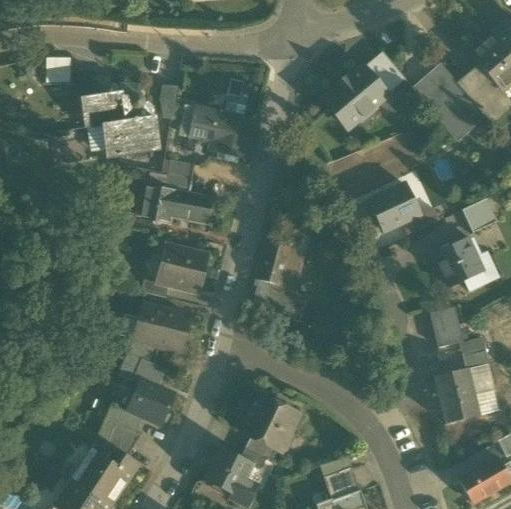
[(99,0),(100,8),(120,6),(119,0),(99,0)]
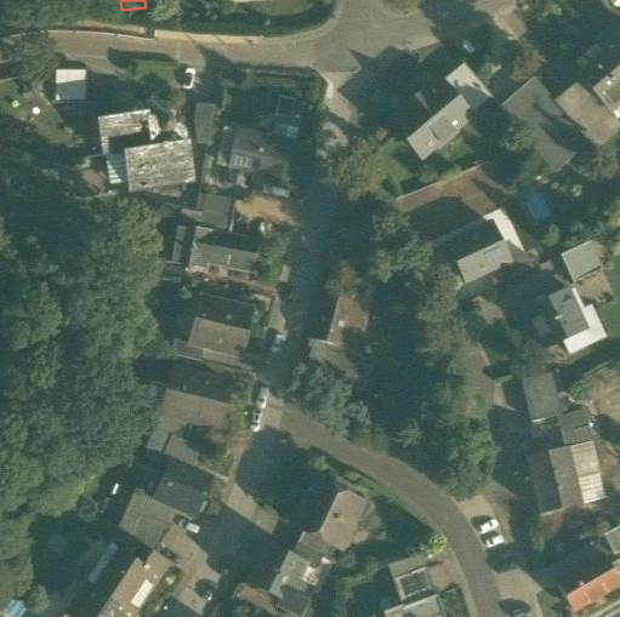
[(619,20),(597,39),(598,41),(599,41),(619,67),(619,20)]
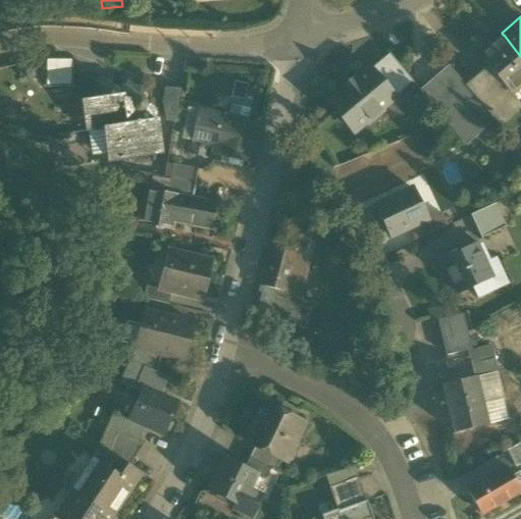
[(479,54),(491,68),(512,93),(512,92),(520,85),(520,56),(504,35),(503,35),(479,54)]
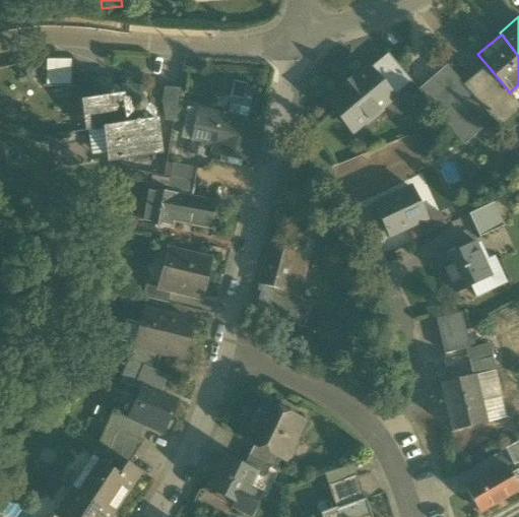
[(370,67),(393,95),(412,79),(389,52),(370,67)]
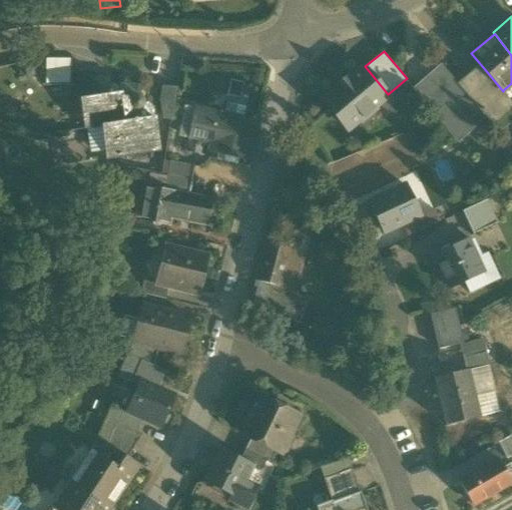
[(46,56),(50,84),(71,84),(71,56),(46,56)]
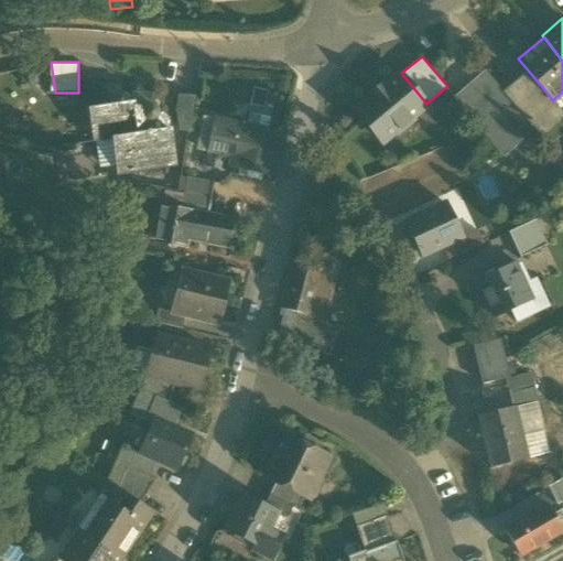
[(499,99),(506,94),(485,69),(454,95),(464,106),(488,85),(499,99)]
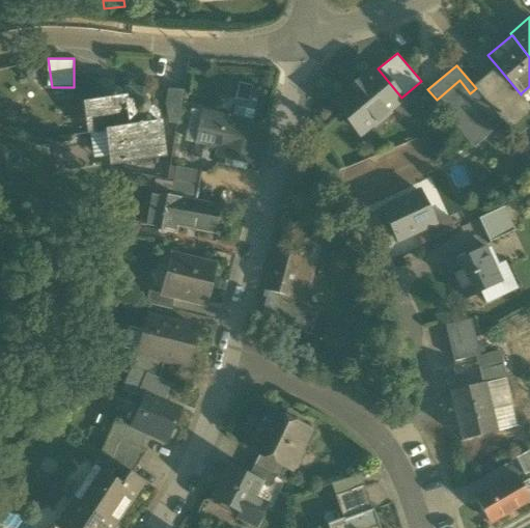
[(336,104),(361,132),(374,120),(377,121),(389,111),(388,109),(401,98),(378,68),(364,80),(361,77),(347,88),(351,91),(336,104)]
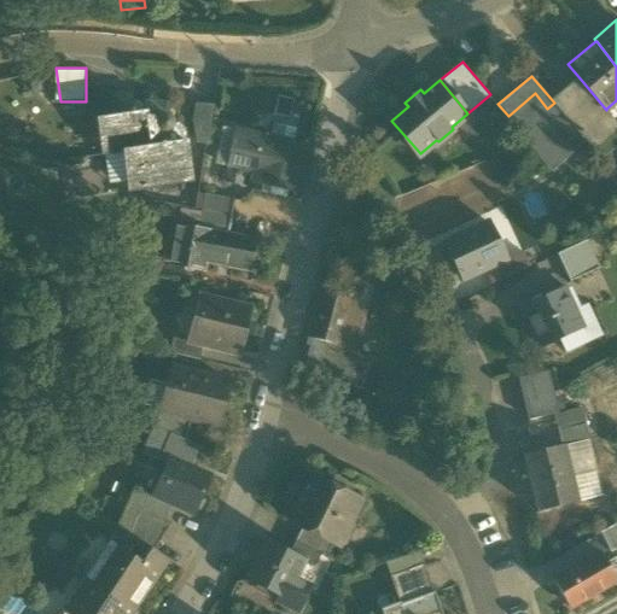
[(615,118),(606,109),(606,110),(582,81),(554,103),(576,129),(586,140),(587,141),(615,118)]
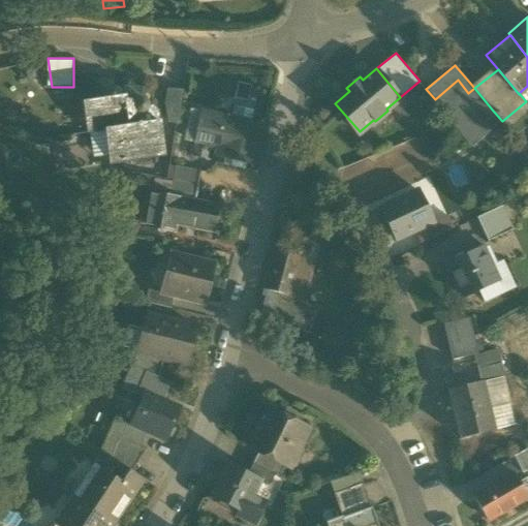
[(453,120),(465,135),(488,116),(468,93),(458,80),(435,99),(453,120)]
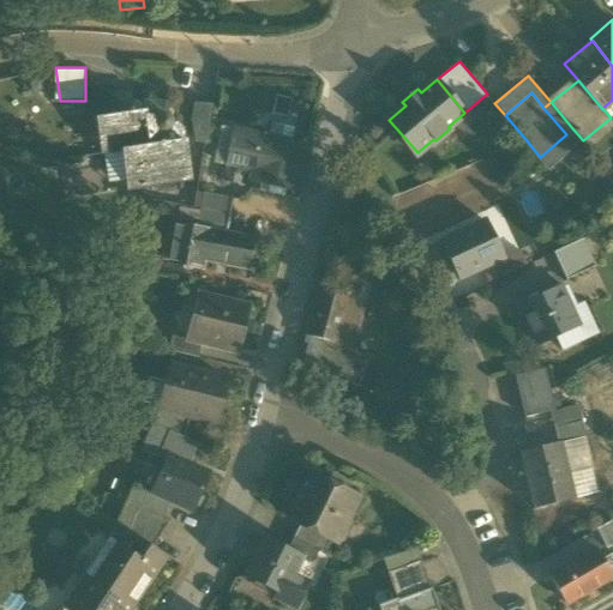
[(106,151),(126,149),(150,145),(145,110),(138,112),(139,106),(136,102),(132,101),(127,102),(126,100),(118,100),(97,98),(106,151)]
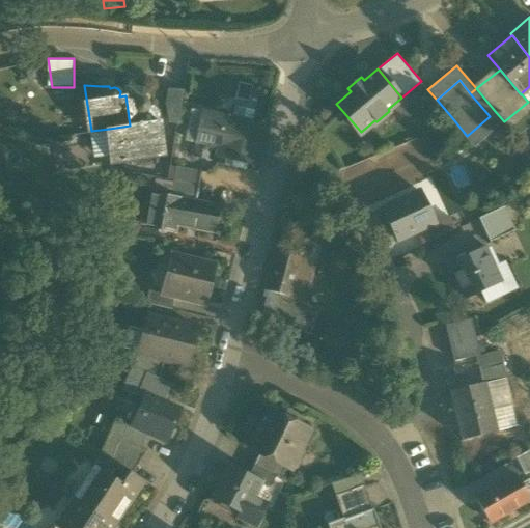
[(169,121),(178,122),(185,88),(168,87),(166,101),(169,120),(169,121)]
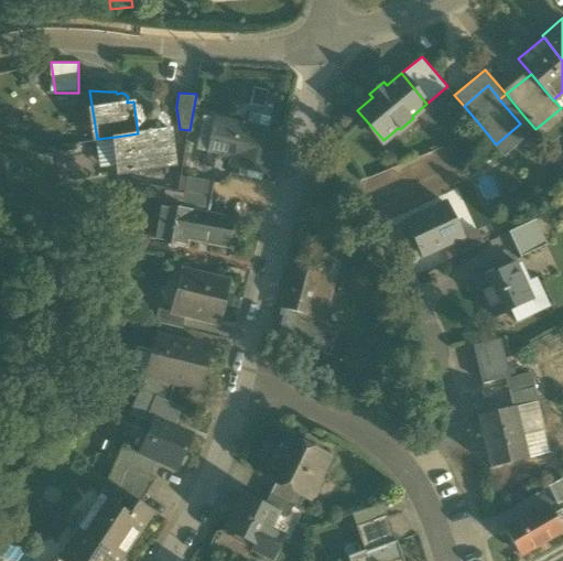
[(132,96),(133,101),(138,133),(116,137),(120,164),(133,162),(134,168),(170,162),(172,152),(166,118),(161,114),(159,115),(159,111),(158,108),(155,106),(152,105),(151,101),(145,97),(142,97),(141,94),(132,96)]
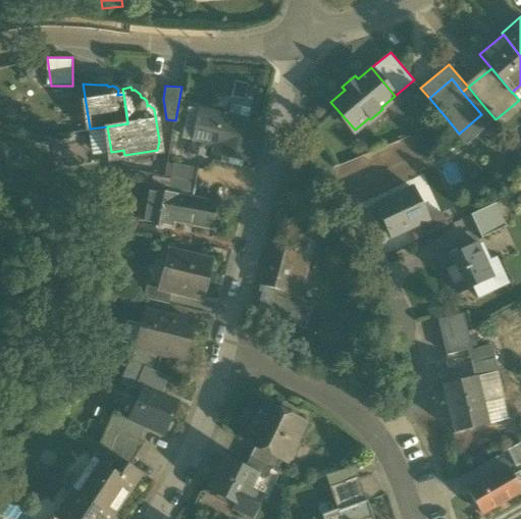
[(486,109),(468,87),(462,92),(481,114),(486,109)]
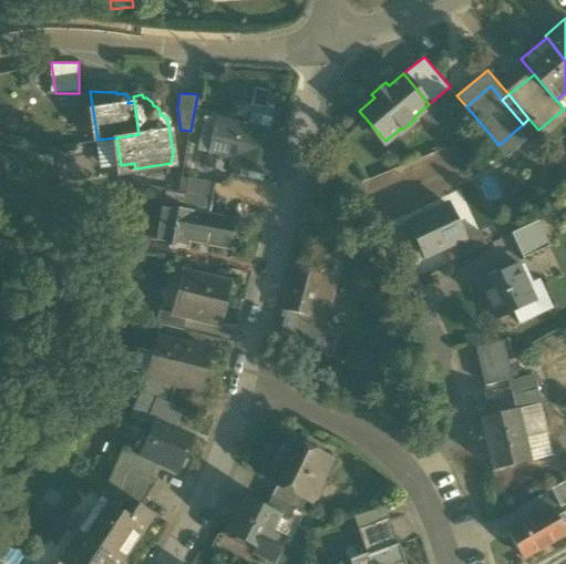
[(232,99),(228,115),(246,119),(249,102),(232,99)]
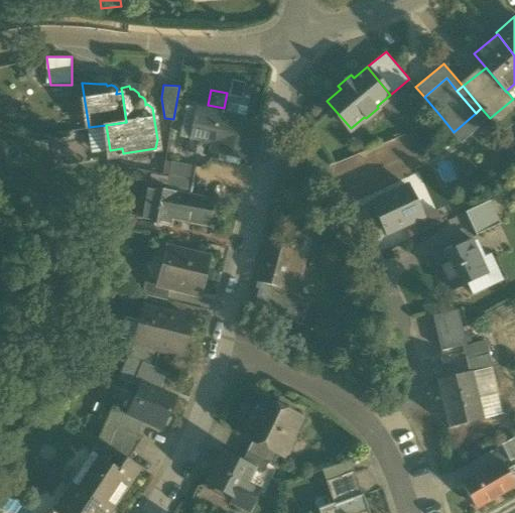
[(228,101),(226,113),(245,117),(248,106),(228,101)]
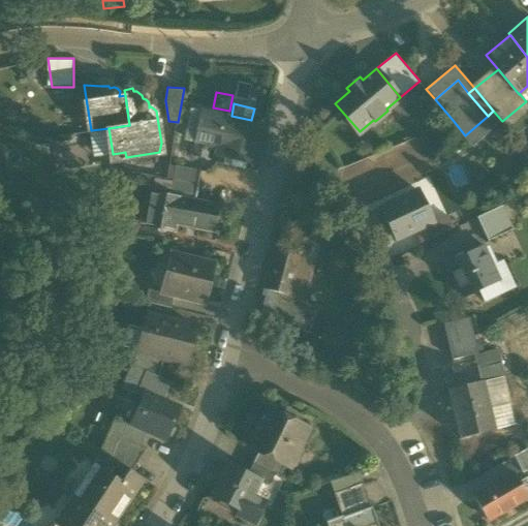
[(183,141),(193,143),(202,109),(191,106),(183,141)]
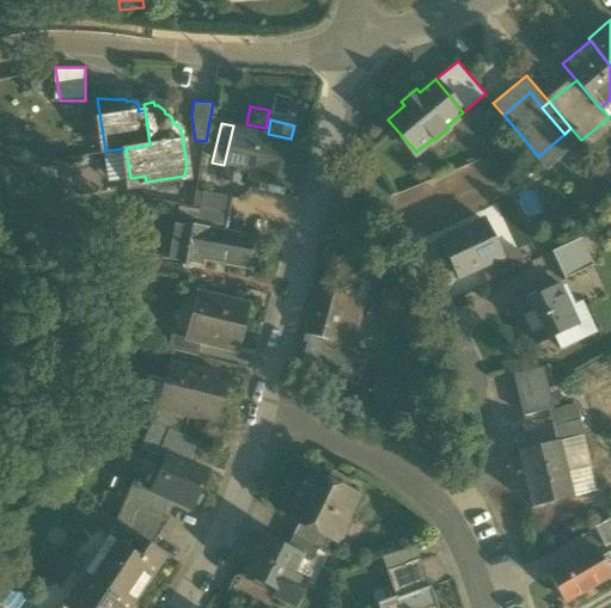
[(283,194),(297,196),(298,189),(299,189),(310,143),(291,139),(268,134),(233,126),(224,165),(252,171),(250,178),(252,178),(250,186),(267,190),(269,183),(286,186),(283,194)]
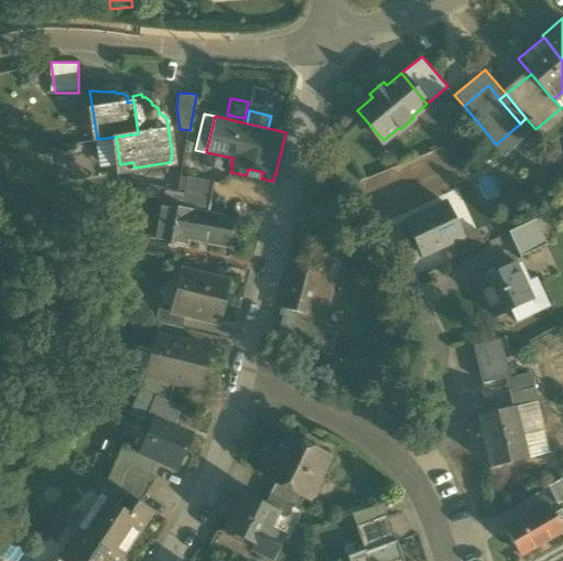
[(504,154),(534,128),(526,118),(520,123),(496,144),(504,154)]
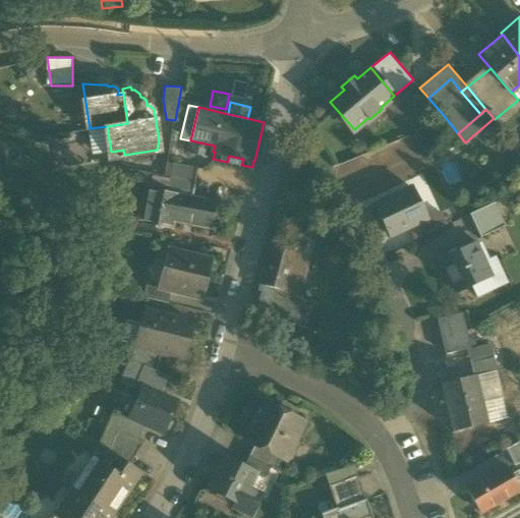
[(107,126),(90,128),(89,128),(92,155),(111,152),(107,126)]
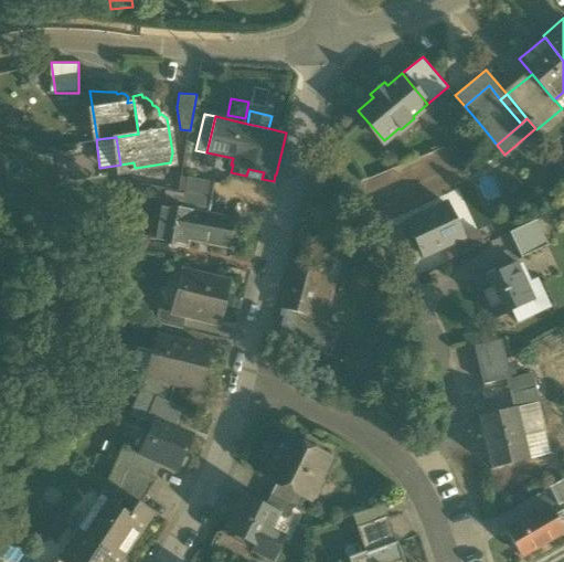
[(185,191),(187,191),(213,195),(215,181),(189,176),(185,191)]
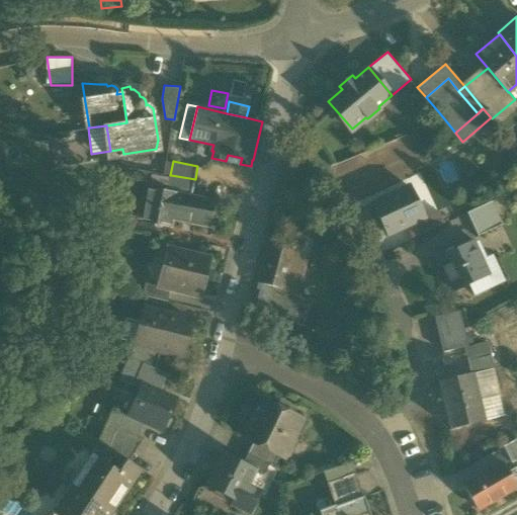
[(192,195),(195,179),(171,175),(168,190),(192,195)]
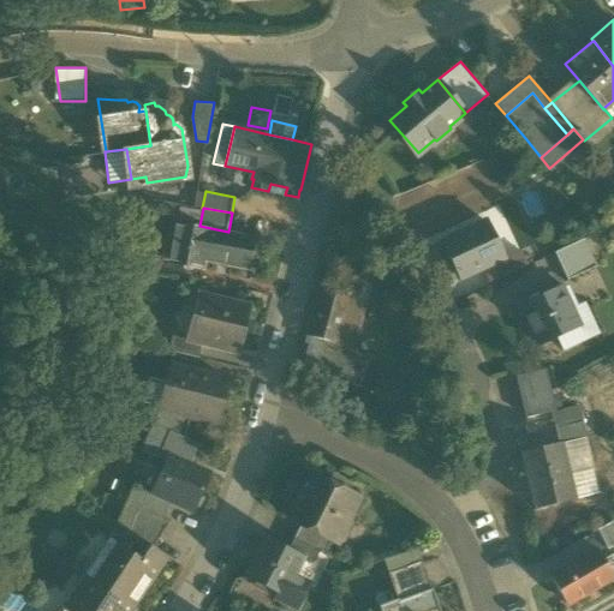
[(460,276),(483,265),(505,256),(488,220),(445,240),(460,276)]
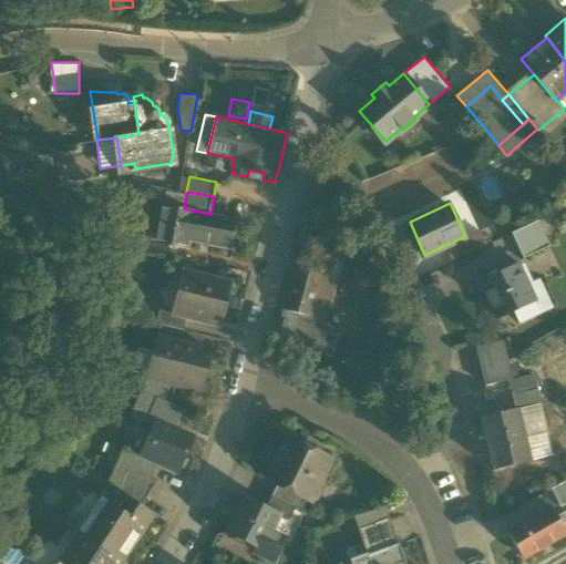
[(156,241),(187,246),(188,238),(203,241),(204,234),(230,239),(234,218),(211,214),(184,208),(164,205),(163,205),(156,241)]
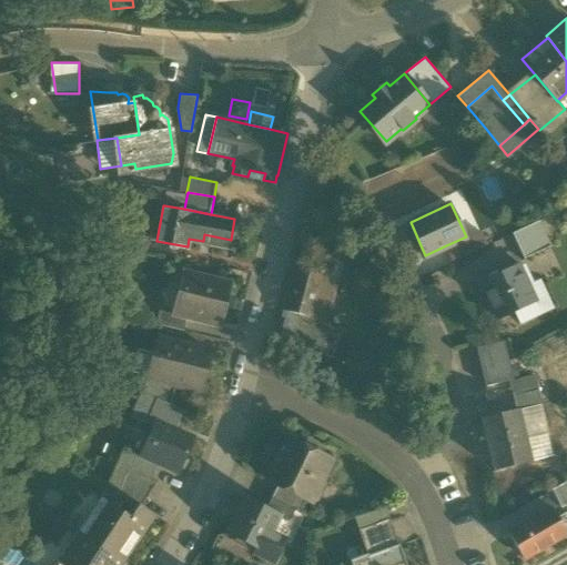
[(513,232),(525,258),(552,245),(539,220),(535,222),(526,225),(513,232)]
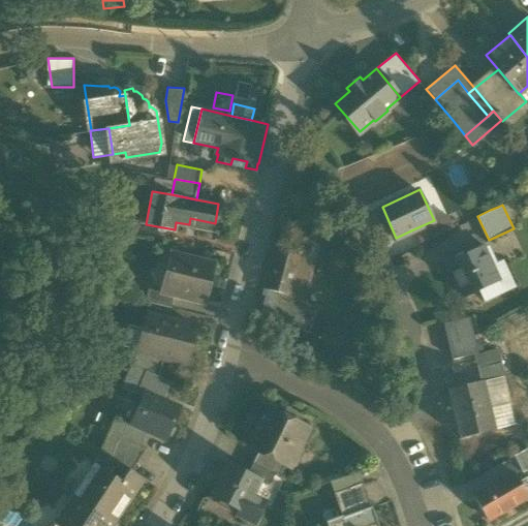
[(448,214),(434,220),(415,228),(421,242),(454,226),(448,214)]
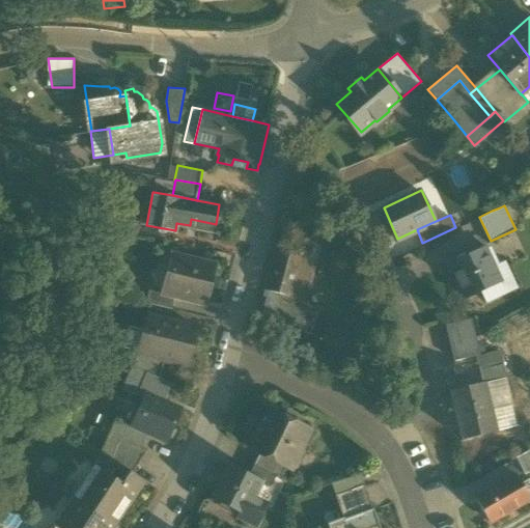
[(267,279),(295,286),(309,290),(322,244),(307,240),(303,254),(275,247),(267,279)]
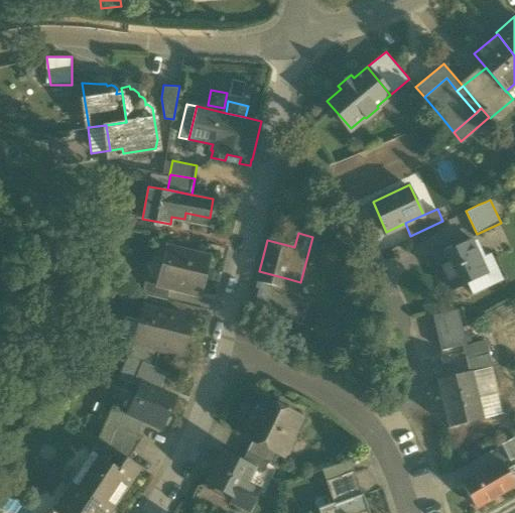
[(443,269),(452,288),(486,273),(471,240),(437,255),(444,269),(443,269)]
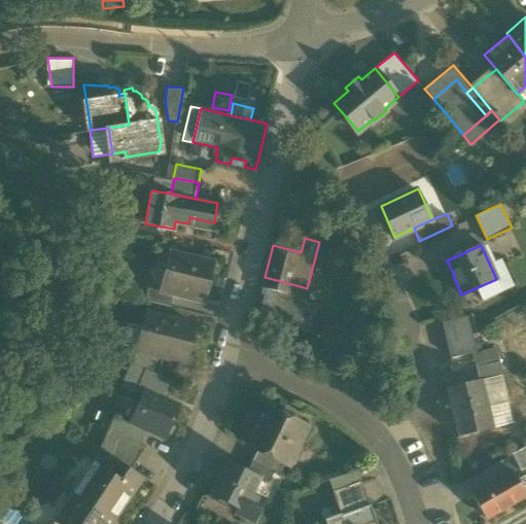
[(174,292),(204,301),(214,260),(174,250),(168,272),(164,271),(159,289),(174,292)]
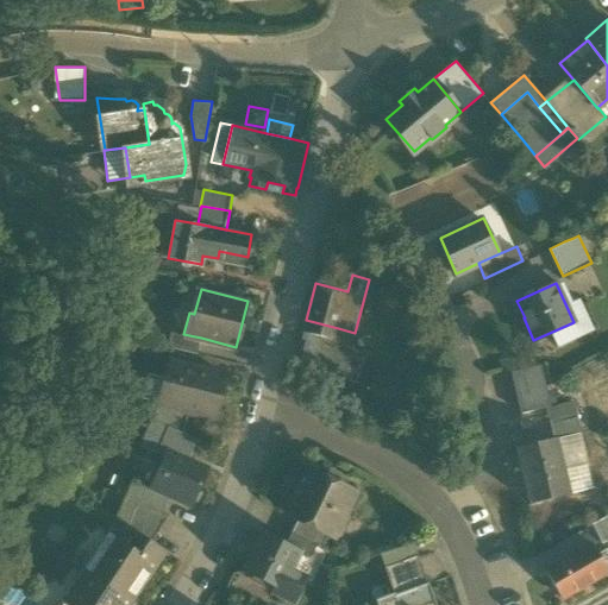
[(300,370),(343,380),(344,377),(350,351),(333,346),(338,328),(306,320),(304,331),(311,332),(300,370)]
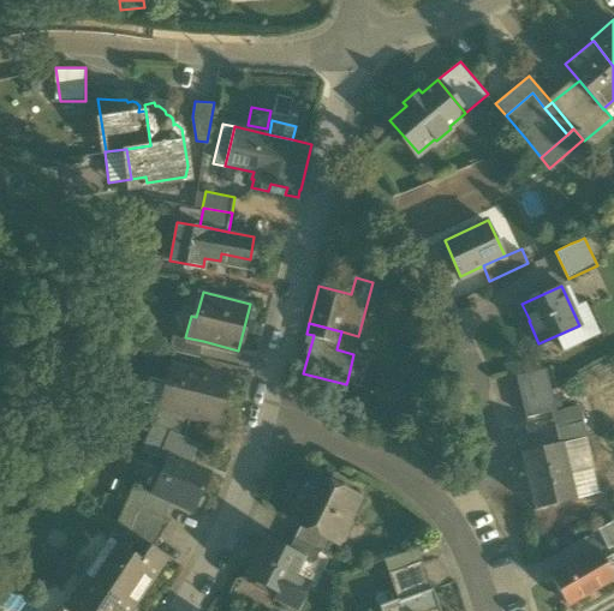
[(355,349),(358,336),(341,331),(337,349),(353,354),(355,349)]
